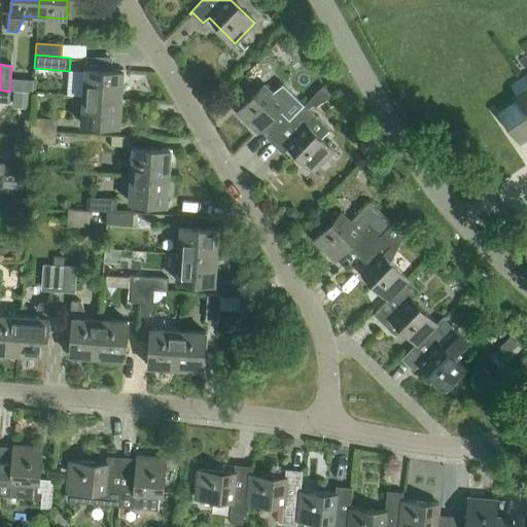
[(81,97),(119,100),(121,72),(83,69),(81,97)]
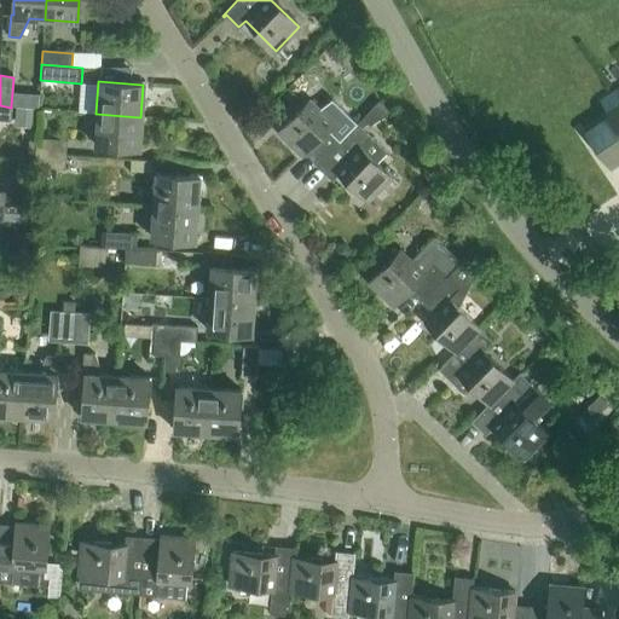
[(618,97),(613,88),(597,99),(607,115),(583,131),(588,138),(605,162),(618,152),(618,97)]
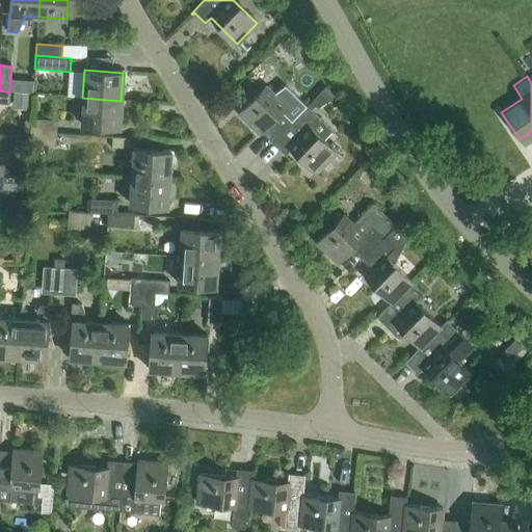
[(322,107),(336,92),(326,84),(314,100),(322,107)]
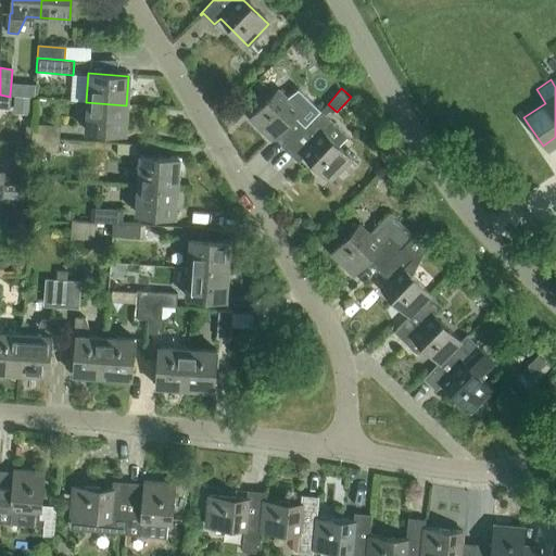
[(283,147),(319,110),(308,99),(298,110),(276,89),(249,117),(270,139),(273,137),(283,147)]
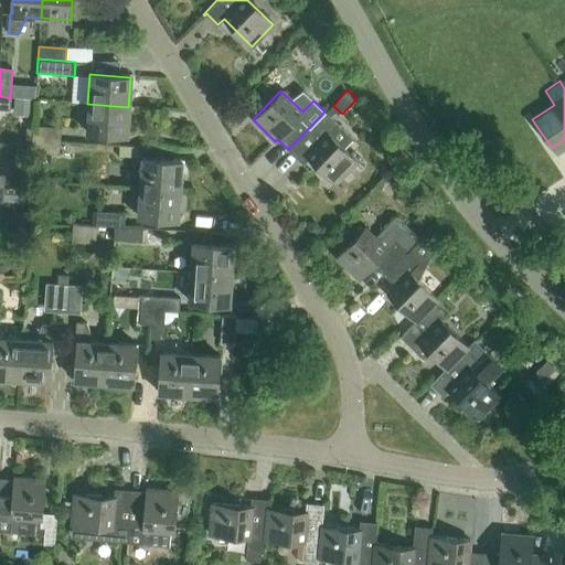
[(10,98),(0,96),(0,110),(9,112),(10,98)]
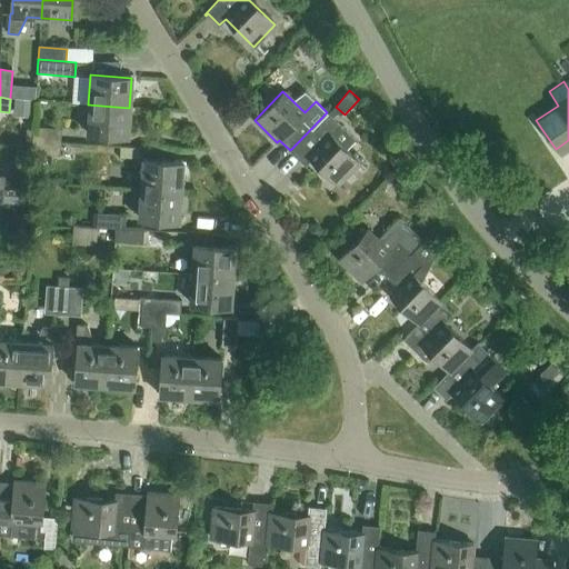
[(127,138),(129,108),(88,105),(86,135),(127,138)]
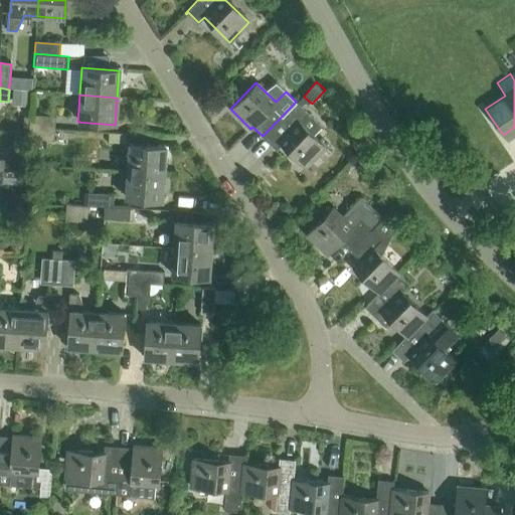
[(296,102),(263,136),(274,147),(279,142),(305,166),(324,145),(313,134),(320,125),(296,102)]
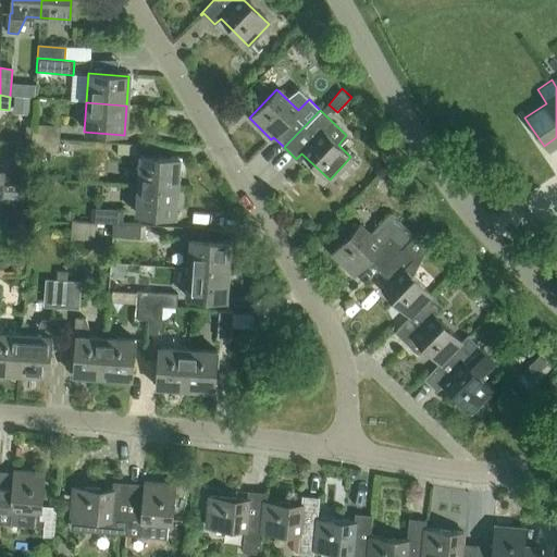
[(32,137),(59,139),(60,126),(33,125),(32,137)]
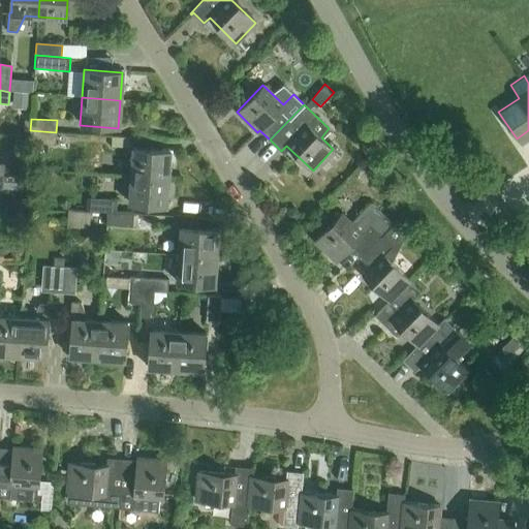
[(55,146),(56,132),(30,130),(29,144),(55,146)]
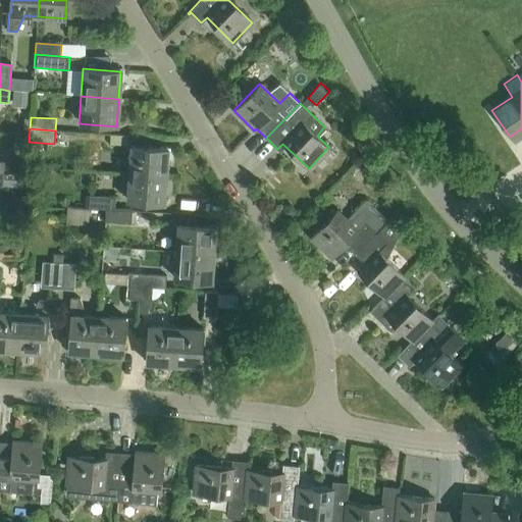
[(127,173),(165,176),(167,150),(129,147),(127,173)]
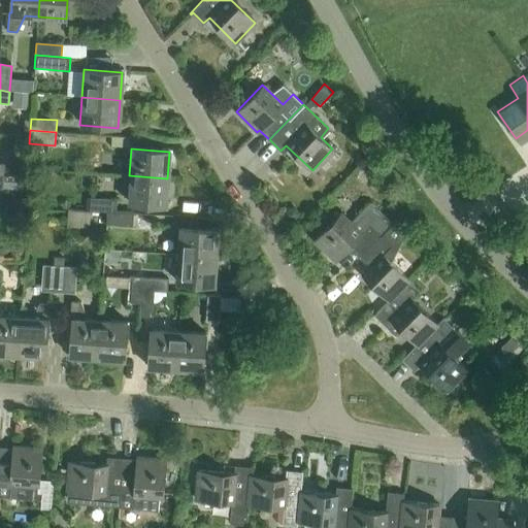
[(166,205),(167,178),(129,175),(128,203),(166,205)]
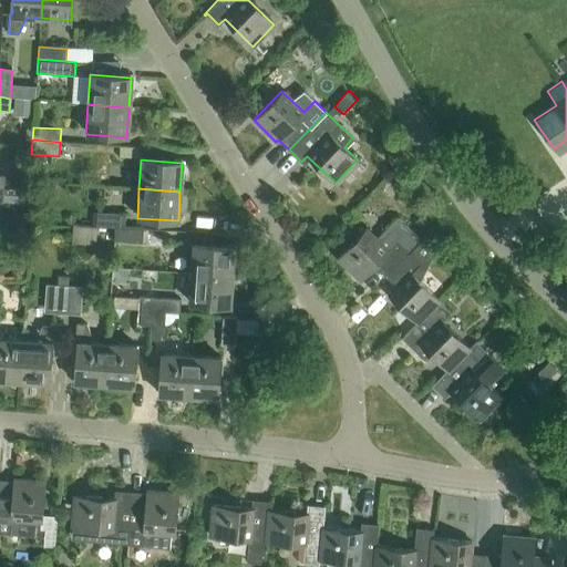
[(112,229),(123,228),(124,216),(95,214),(94,227),(112,229)]
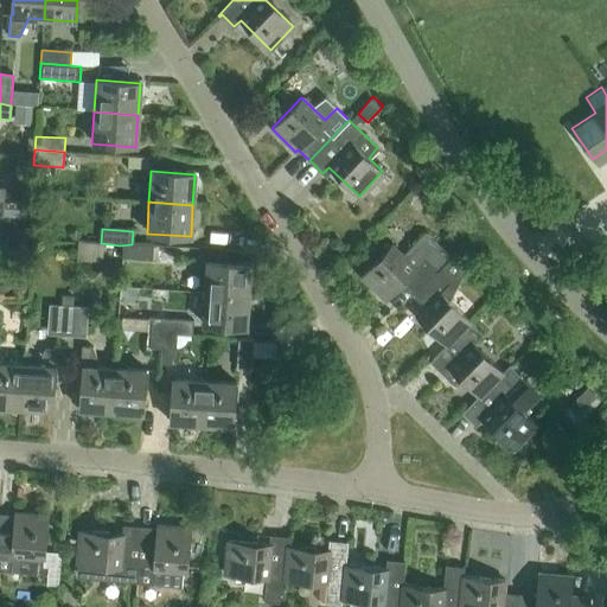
[(413,294),(438,268),(436,268),(448,255),(423,231),(402,253),(393,243),(360,275),(384,298),(401,281),(413,294)]
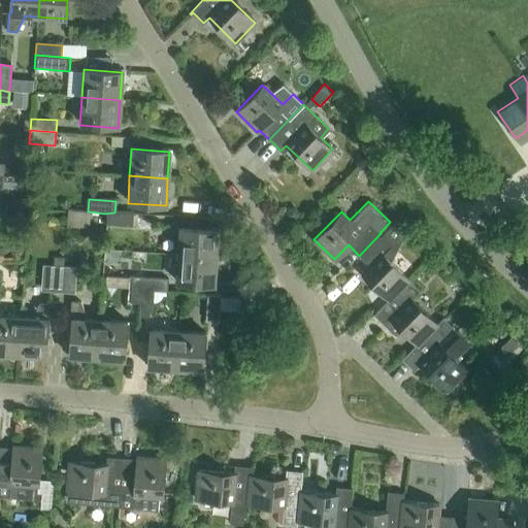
[(90,212),(67,210),(66,226),(88,228),(90,212)]
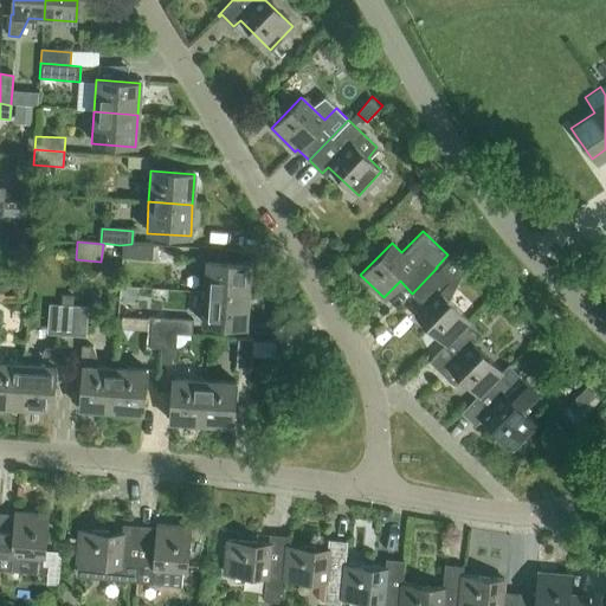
[(131,244),(120,245),(118,259),(150,262),(152,245),(131,244)]
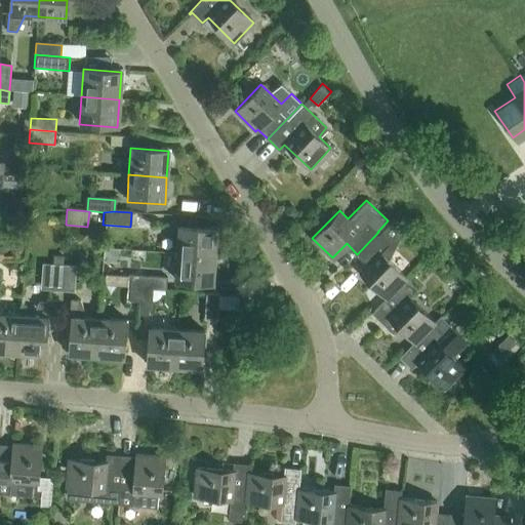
[(176,253),(214,256),(216,230),(178,228),(176,253)]
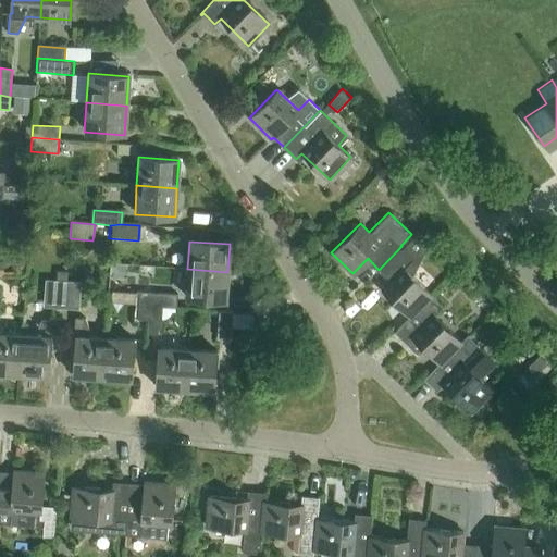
[(409,317),(432,294),(404,267),(412,258),(401,246),(379,270),(390,281),(381,289),(409,317)]
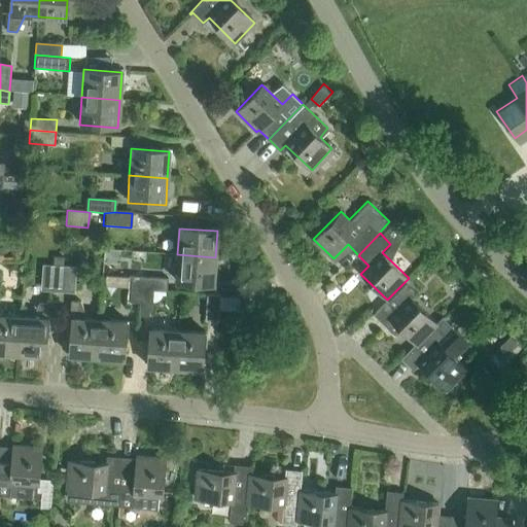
[(215,257),(177,254),(176,282),(200,284),(199,294),(210,294),(210,284),(213,285),(215,257)]
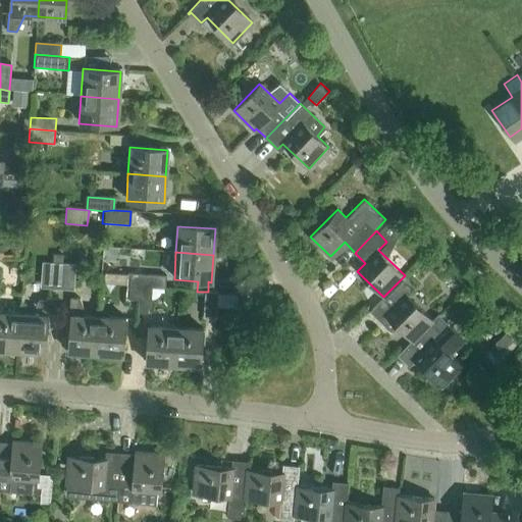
[(59,291),(61,264),(50,263),(48,290),(59,291)]
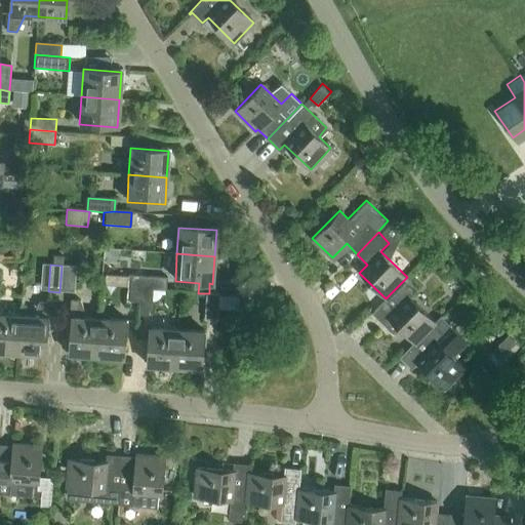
[(62,266),(59,292),(72,293),(74,267),(62,266)]
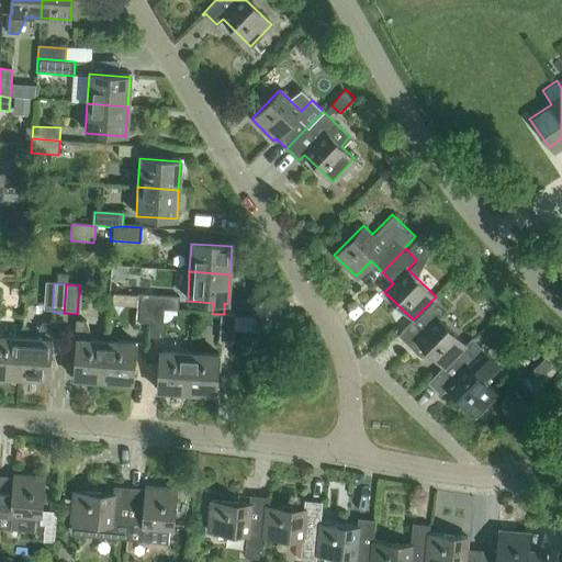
[(148,310),(149,296),(135,296),(134,323),(146,324),(147,324),(148,310)]
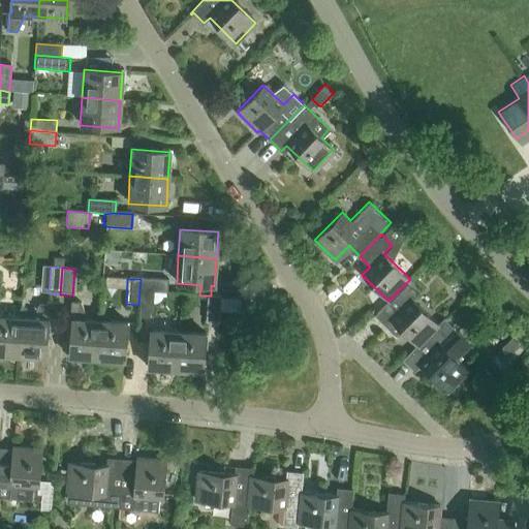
[(153,292),(166,293),(167,281),(141,279),(139,291),(153,292)]
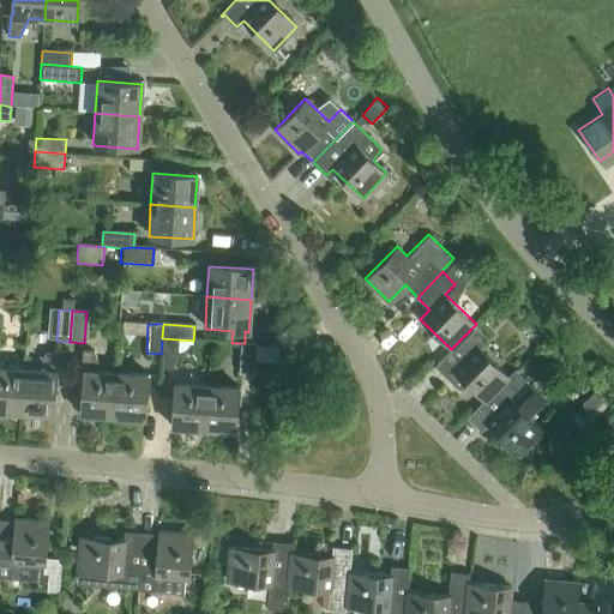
[(509,377),(479,347),(488,337),(476,324),(451,349),(434,365),(434,366),(435,366),(459,390),(467,384),(482,401),(509,377)]
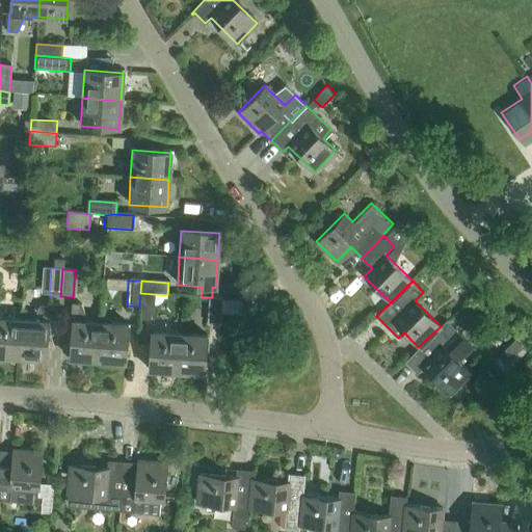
[(152,319),(154,294),(140,293),(139,307),(141,307),(141,318),(152,319)]
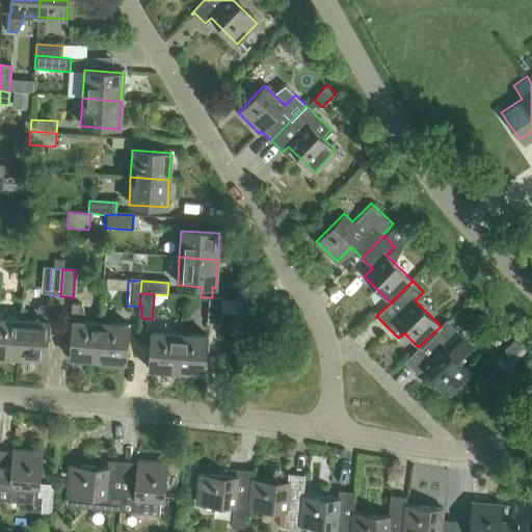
[(219,325),(221,299),(209,298),(207,324),(219,325)]
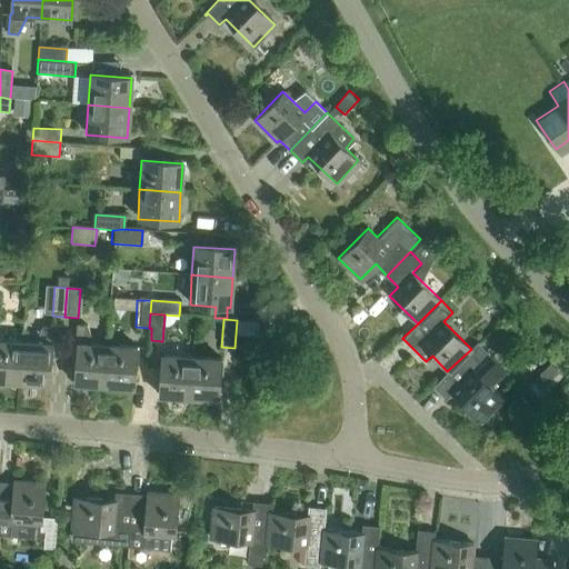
[(103,387),(106,347),(92,346),(86,327),(76,326),(75,345),(77,345),(73,385),(103,387)]
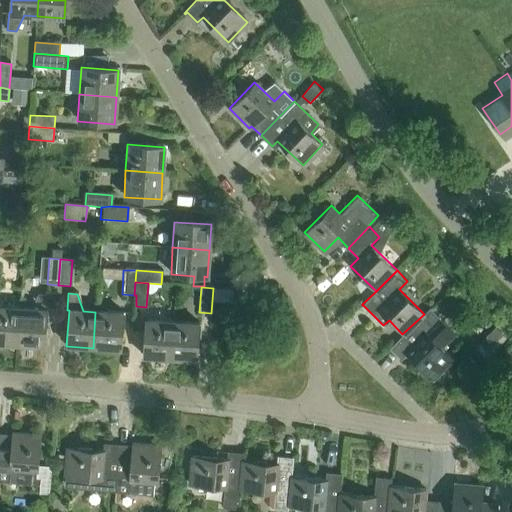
[(19,309),(16,345),(42,348),(46,297),(36,296),(31,310),(19,309)]
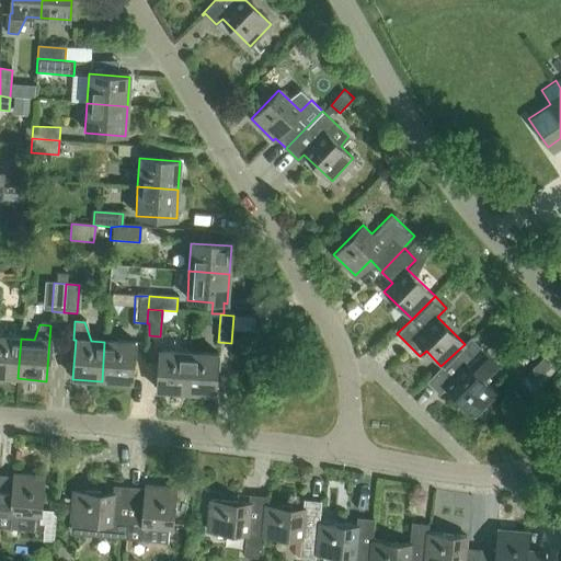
[(0,377),(18,378),(21,339),(13,338),(14,330),(0,328),(0,377)]
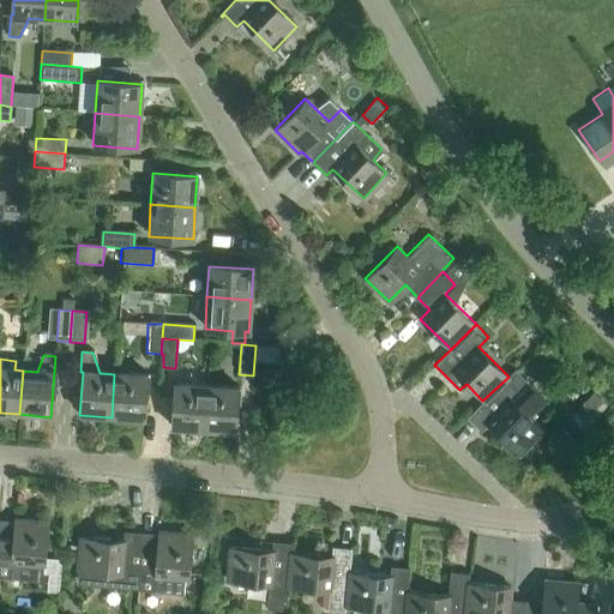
[(528,417),(546,399),(516,369),(509,377),(482,401),(465,417),(467,419),(469,417),(480,429),(487,422),(517,453),(540,429),(528,417)]
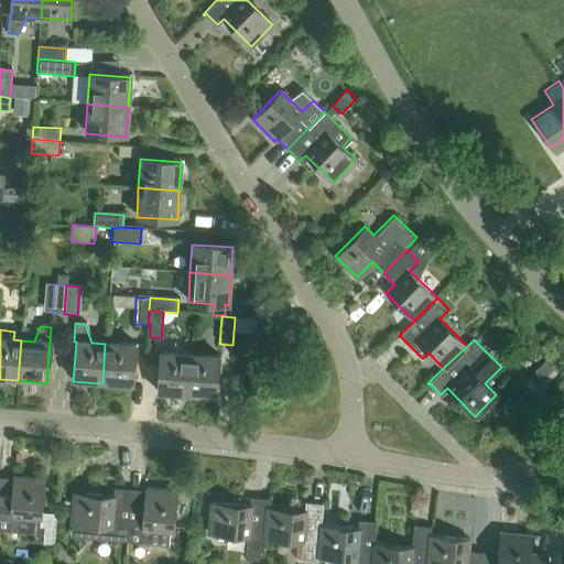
[(105,344),(102,383),(131,386),(133,346),(105,344)]
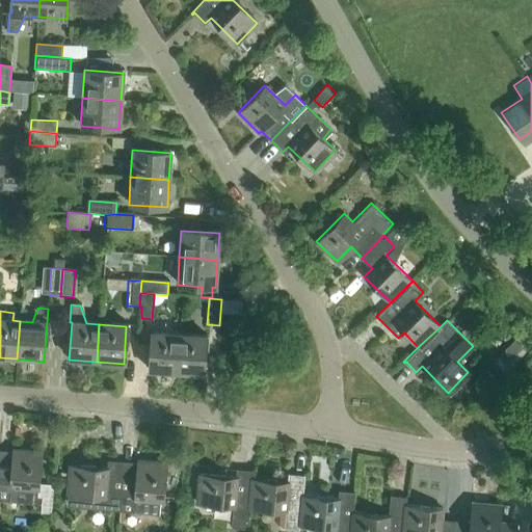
[(177,373),(179,335),(151,334),(149,371),(177,373)]
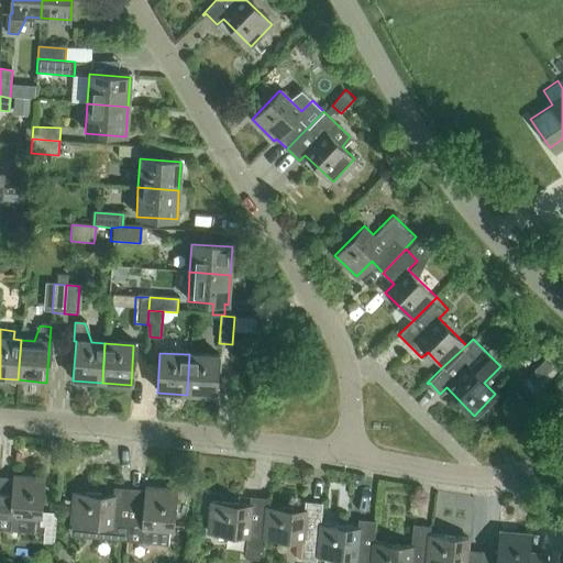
[(189,354),(187,395),(214,397),(218,356),(189,354)]
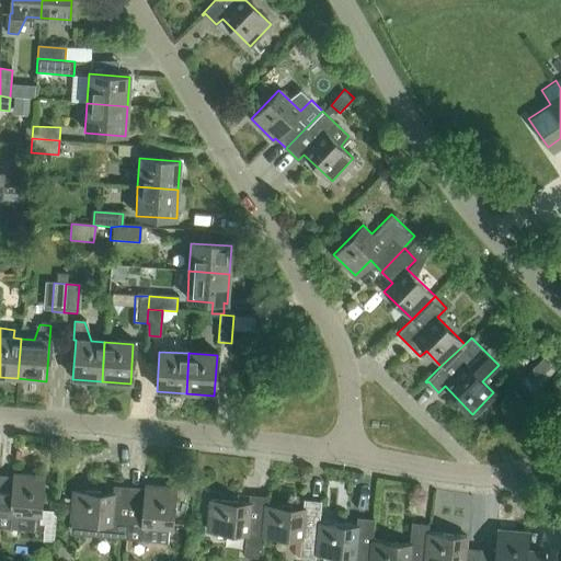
[(0,477),(0,528),(10,529),(35,531),(36,517),(41,517),(45,478),(14,476),(13,478),(0,477)]
